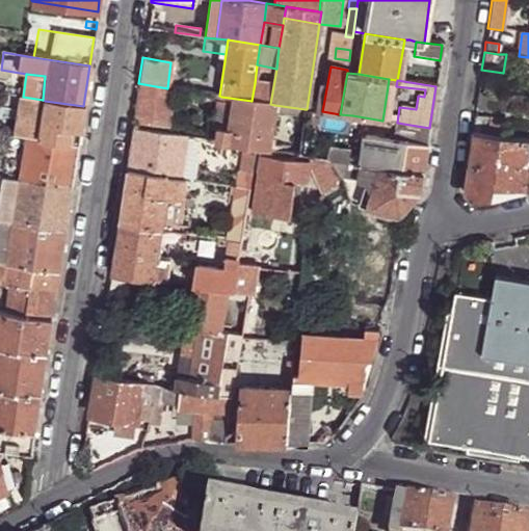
[(138,83),(132,130),(166,135),(174,89),(167,88),(138,83)]
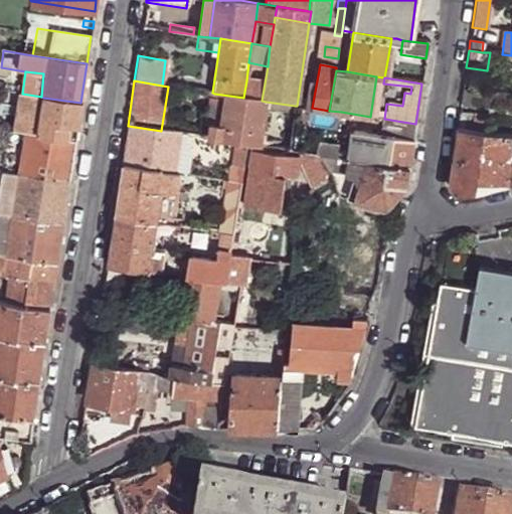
[(246,80),(243,98),(262,101),(265,83),(246,80)]
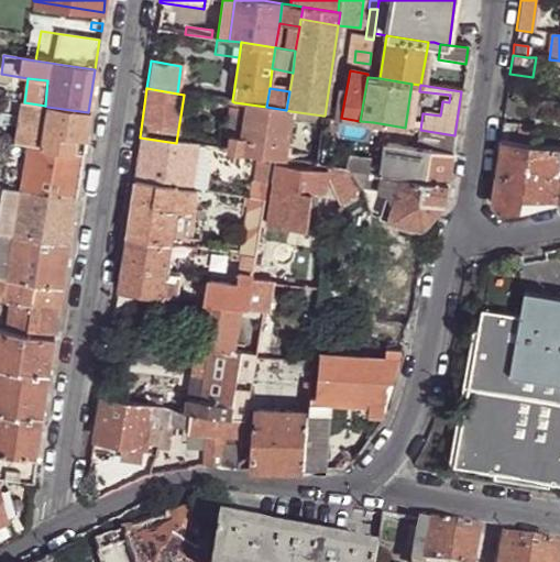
[(20,101),(13,145),(26,147),(41,150),(47,107),(45,106),(24,102),(20,101)]
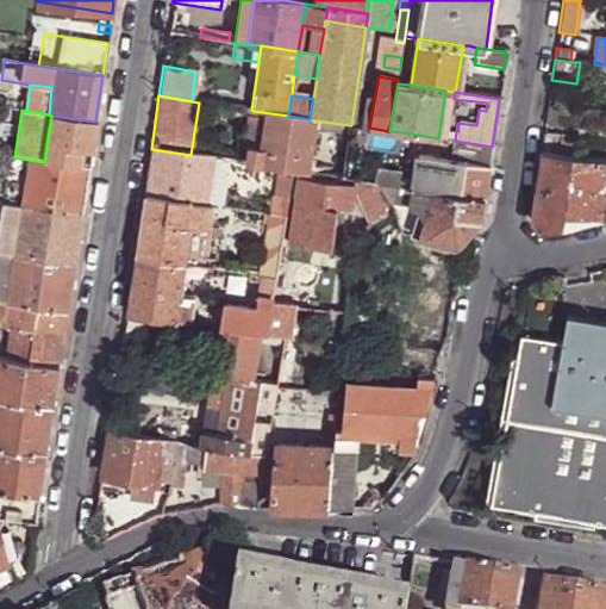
[(249,149),(247,165),(276,168),(291,171),(306,173),(314,120),(310,119),(288,116),(254,111),(252,117),(266,118),(261,151),(249,149)]
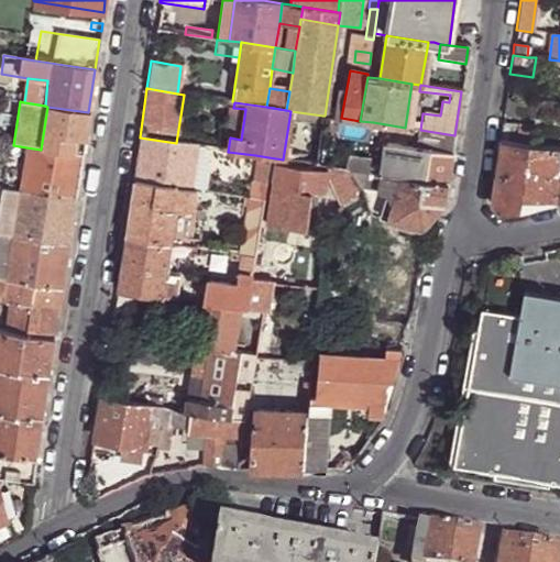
[(81,155),(88,112),(47,107),(41,150),(81,155)]
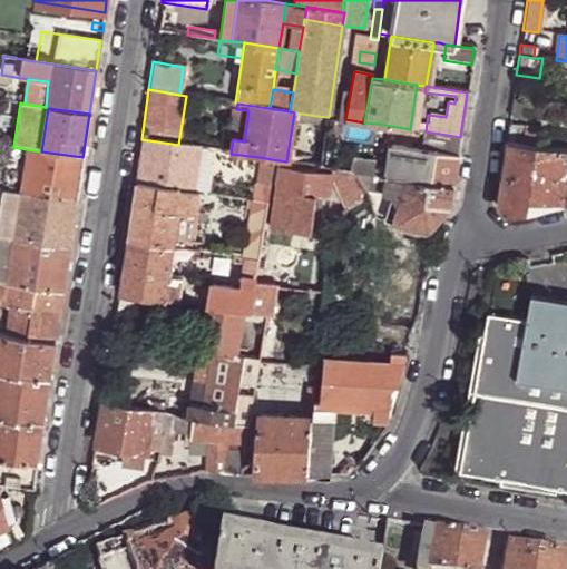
[(508,126),(506,144),(539,148),(541,130),(508,126)]
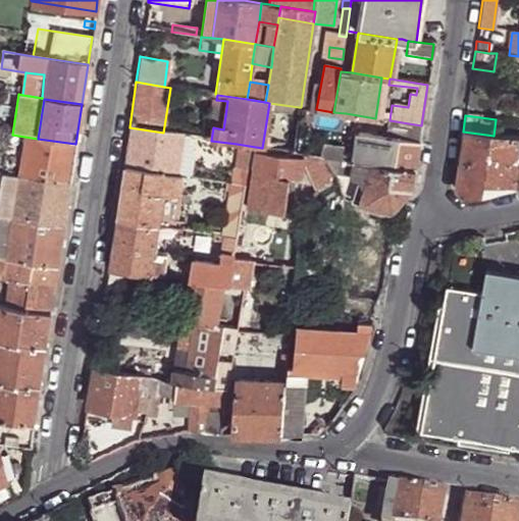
[(419,142),(421,125),(390,120),(387,137),(419,142)]
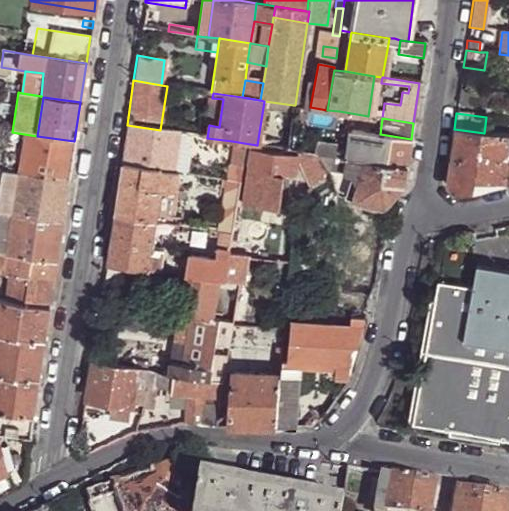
[(127,125),(121,165),(177,174),(177,168),(172,167),(177,133),(160,130),(127,125)]
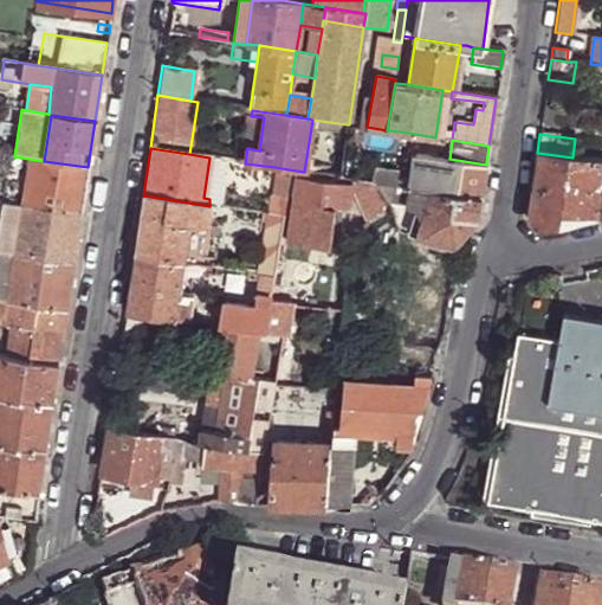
[(537,230),(599,219),(599,194),(601,161),(573,158),(537,153),(526,220),(537,230)]
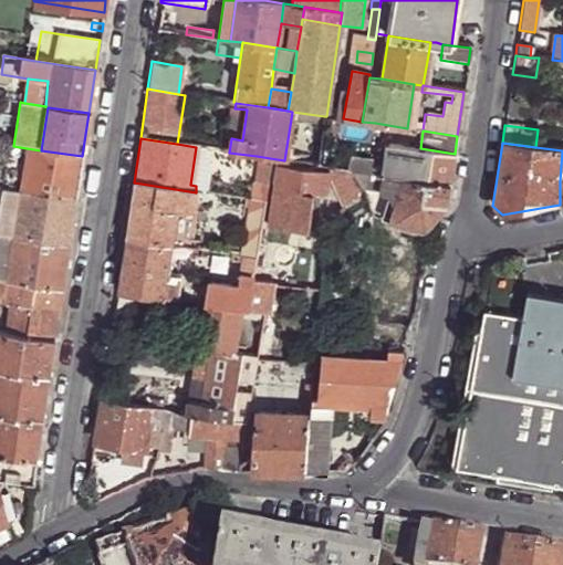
[(382,176),(403,179),(408,147),(387,144),(382,176)]
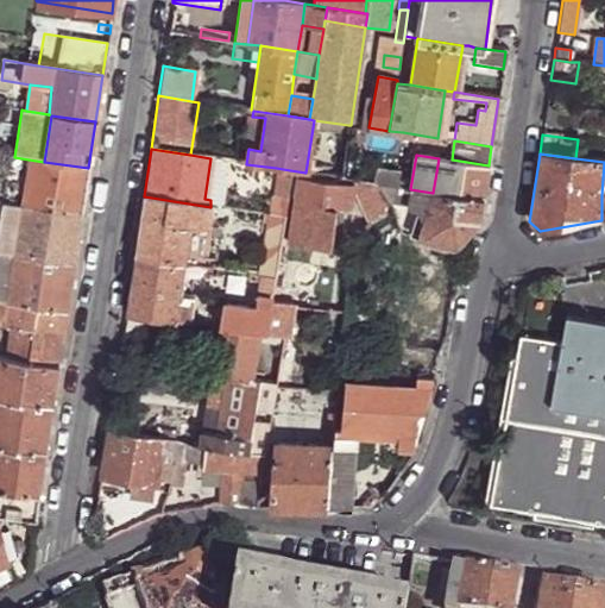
[(483,200),(489,165),(452,160),(439,158),(433,193),(483,200)]
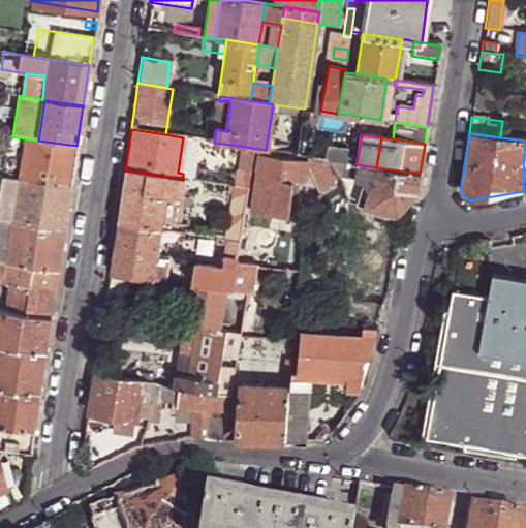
[(70,187),(76,146),(38,141),(25,138),(20,167),(19,180),(70,187)]
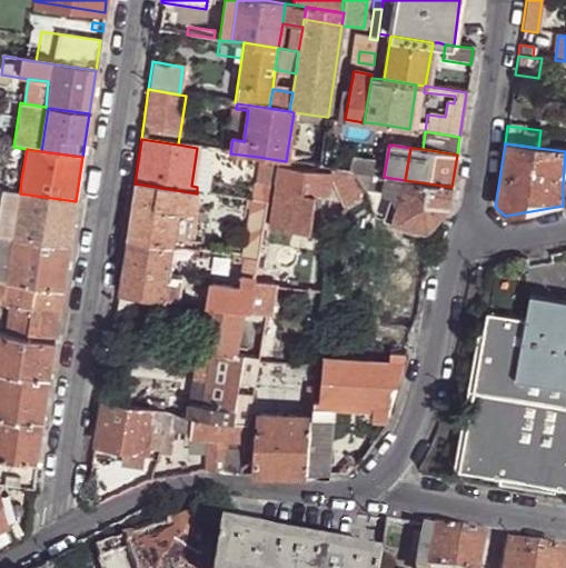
[(271,159),(258,157),(256,172),(269,175),(271,159)]
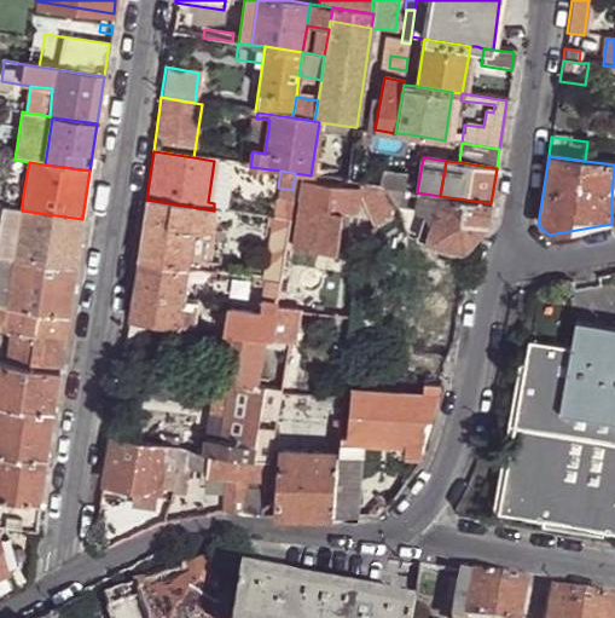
[(301,183),(290,250),(331,258),(338,213),(350,217),(355,191),(301,183)]
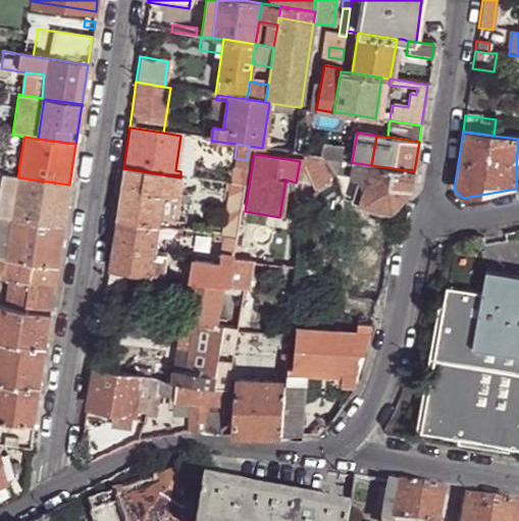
[(349,174),(352,162),(320,157),(319,158),(330,173),(349,174)]
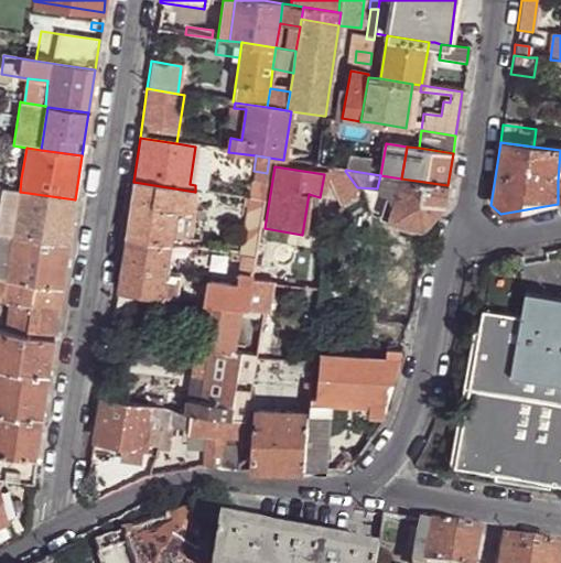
[(396,194),(401,179),(380,175),(377,188),(396,194)]
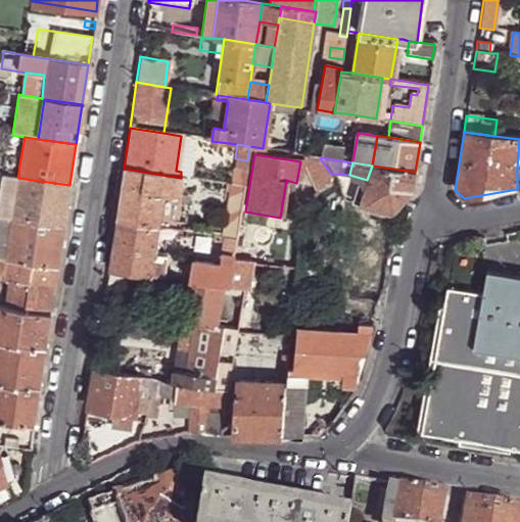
[(4,163),(2,176),(18,178),(19,165),(4,163)]
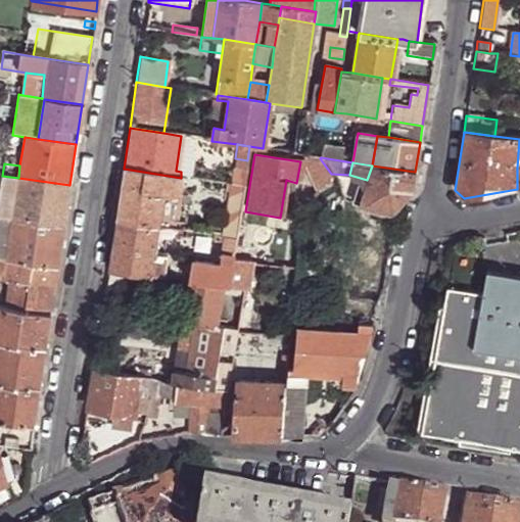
[(412,191),(415,172),(372,165),(367,180),(360,205),(378,211),(391,212),(412,191)]
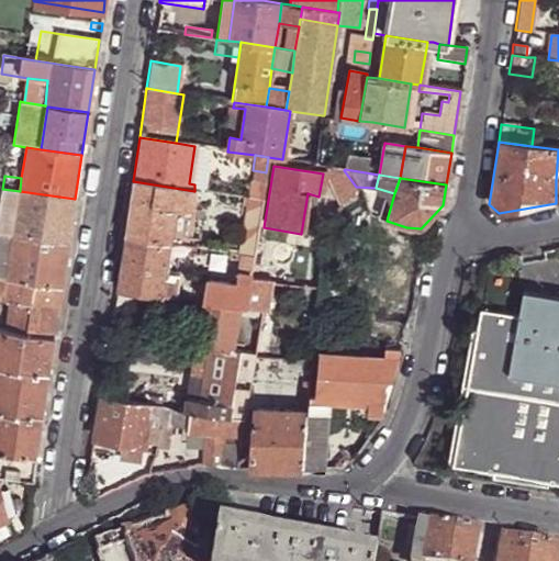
[(133,181),(124,235),(167,242),(175,195),(193,199),(194,191),(133,181)]
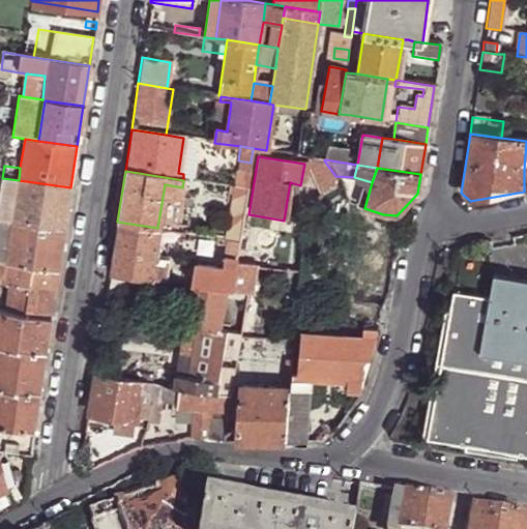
[(232,187),(233,187),(246,189),(249,174),(235,171),(232,187)]
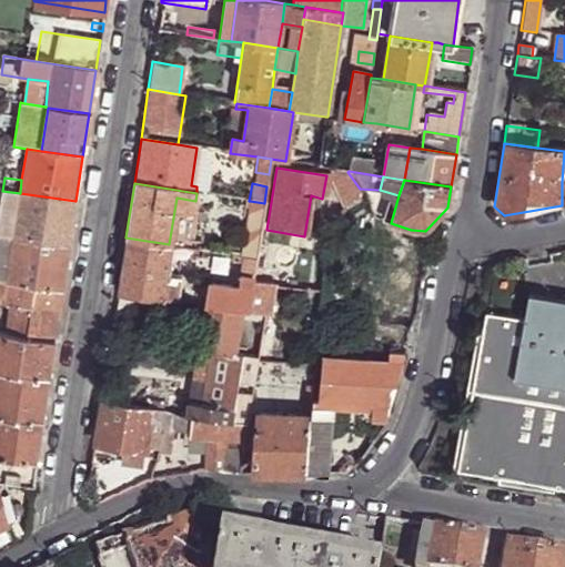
[(20,193),(2,191),(0,206),(0,235),(12,238),(20,193)]
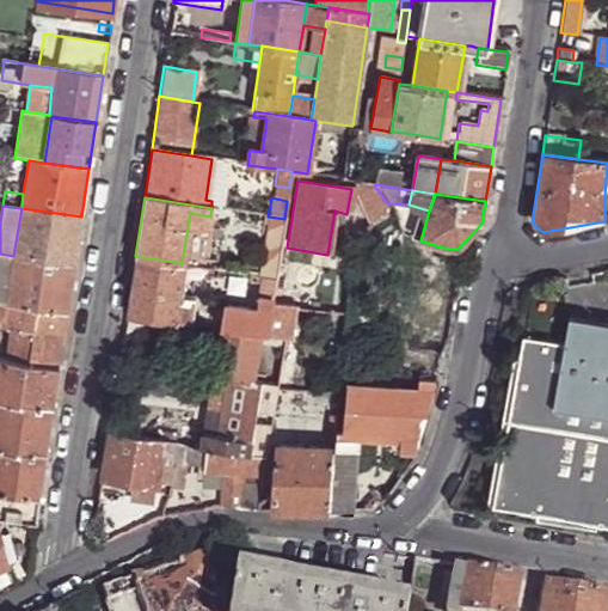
[(81,217),(22,208),(13,256),(72,264),(81,217)]
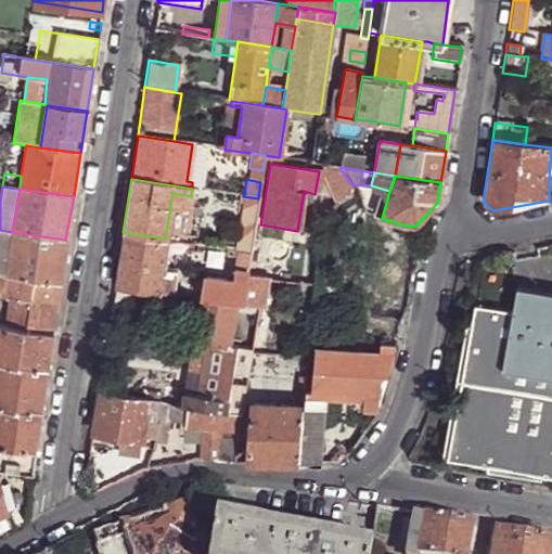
[(172,193),(165,239),(167,240),(184,242),(191,196),(172,193)]
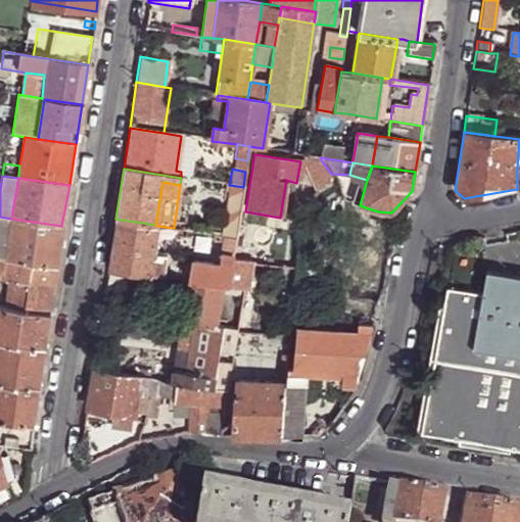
[(230,185),(222,236),(235,237),(243,187),(230,185)]
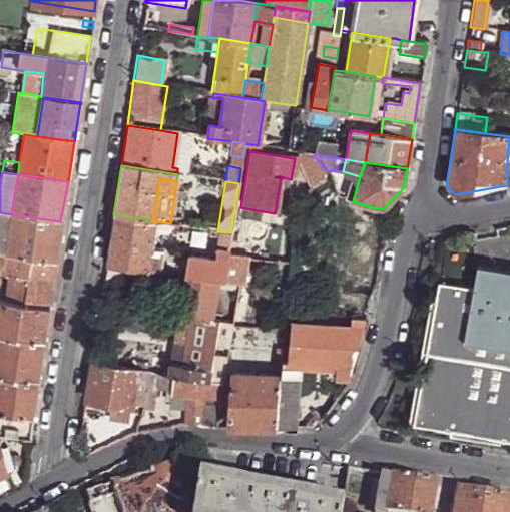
[(0,253),(5,254),(11,214),(0,212),(0,253)]
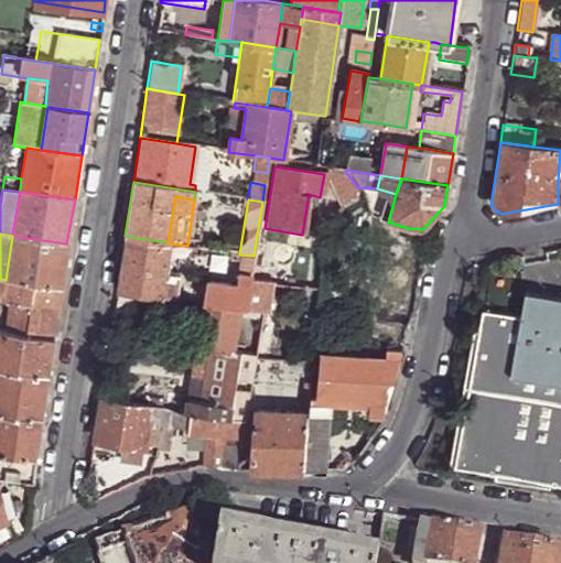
[(66,244),(12,236),(6,280),(60,288),(66,244)]
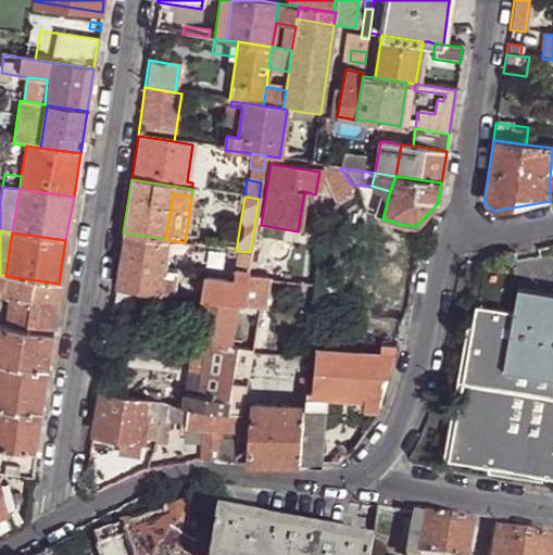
[(123,232),(115,286),(159,293),(162,272),(165,251),(167,240),(165,239),(123,232)]
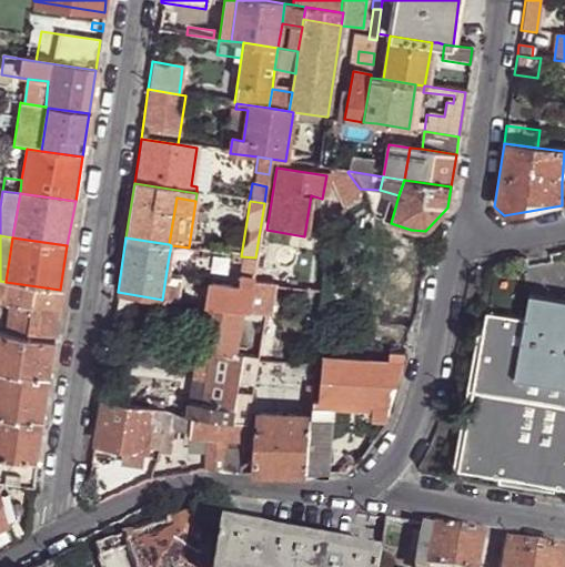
[(189,247),(171,245),(169,256),(197,260),(198,249),(189,247)]
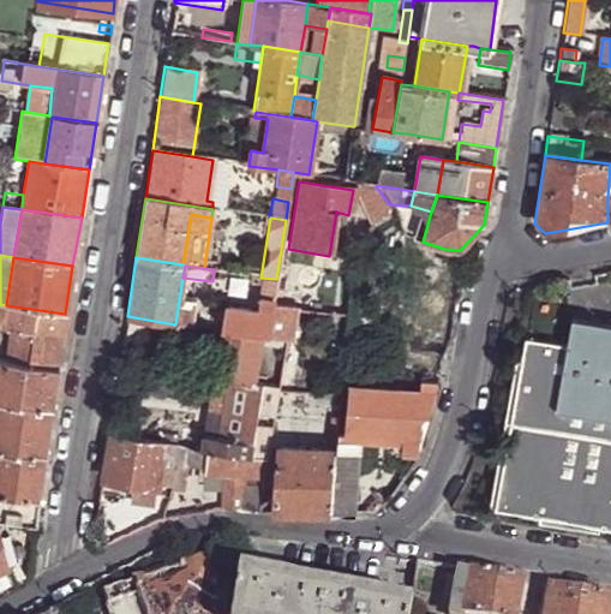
[(261,278),(252,276),(249,299),(261,302),(259,308),(271,310),(276,279),(261,278)]
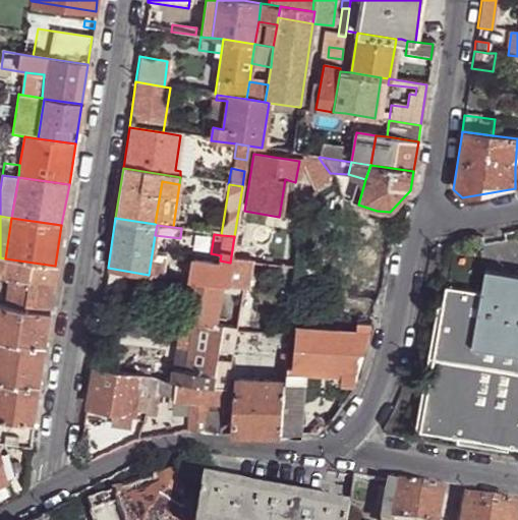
[(149,275),(160,277),(163,277),(166,256),(152,254),(149,275)]
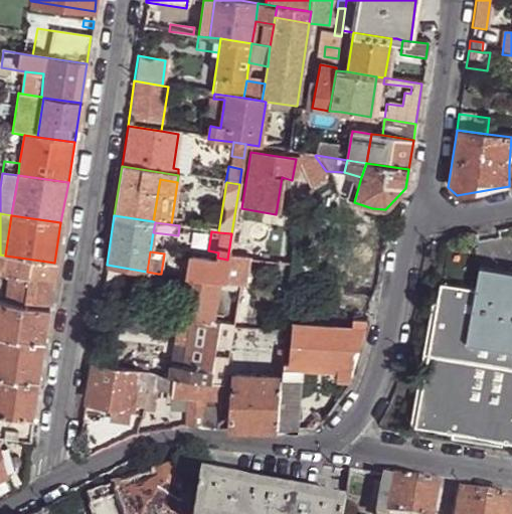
[(49,304),(54,263),(5,255),(0,254),(0,269),(3,270),(3,276),(8,277),(14,278),(12,292),(7,292),(6,298),(49,304)]
